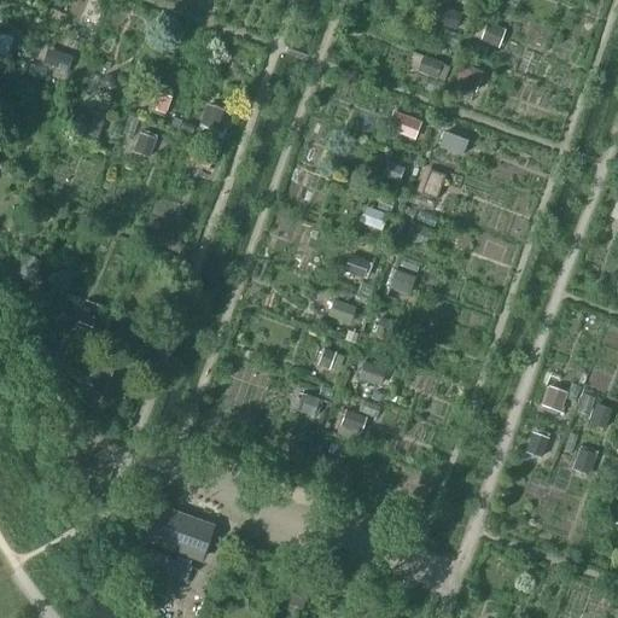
[(441,9),(435,23),(456,31),(459,24),(465,27),(467,18),(441,9)]
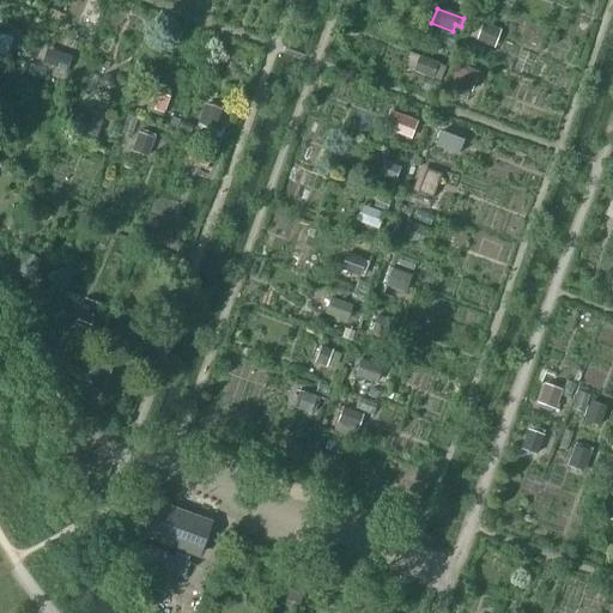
[(481,25),(475,41),(493,47),(499,32),(481,25)]
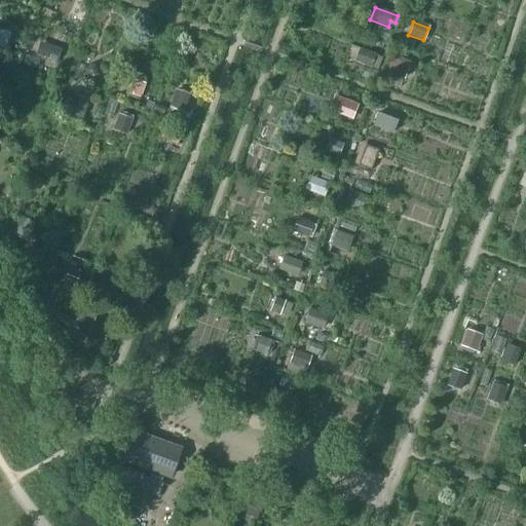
[(0,47),(4,49),(9,34),(0,30),(0,47)]
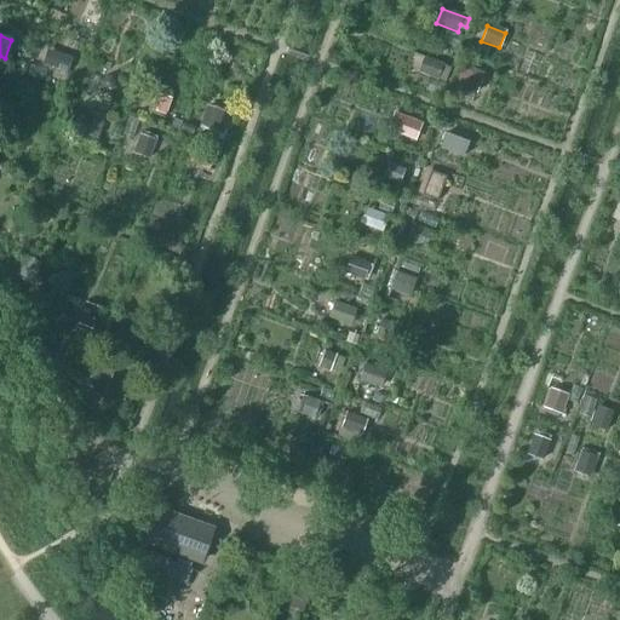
[(42,75),(57,81),(65,59),(51,53),(42,75)]
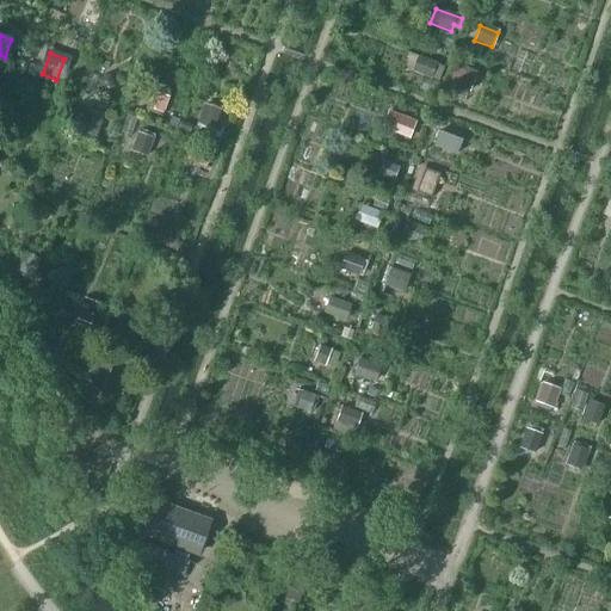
[(411,72),(437,81),(443,67),(417,57),(411,72)]
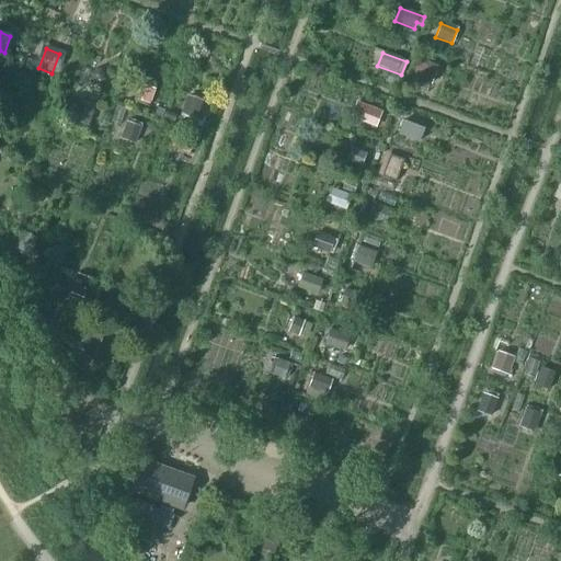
[(413,78),(431,84),(434,73),(424,70),(425,66),(418,64),(413,78)]
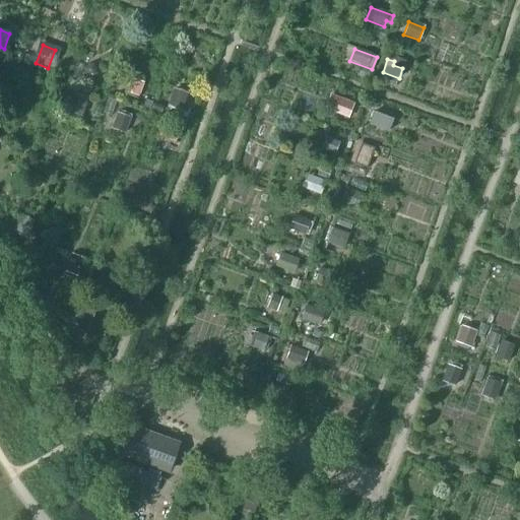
[(93,68),(88,66),(82,68),(86,77),(95,74),(93,68)]
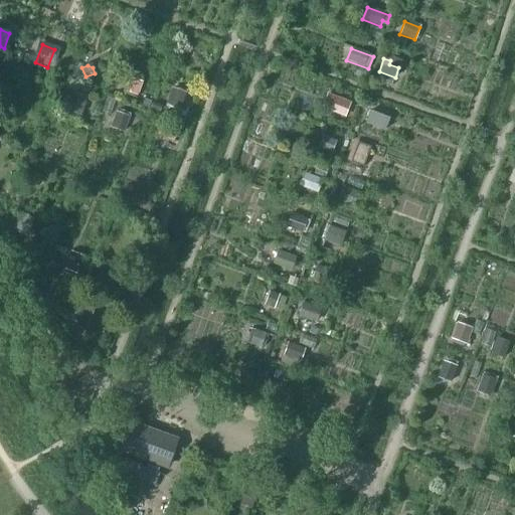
[(123,94),(135,98),(141,82),(129,77),(123,94)]
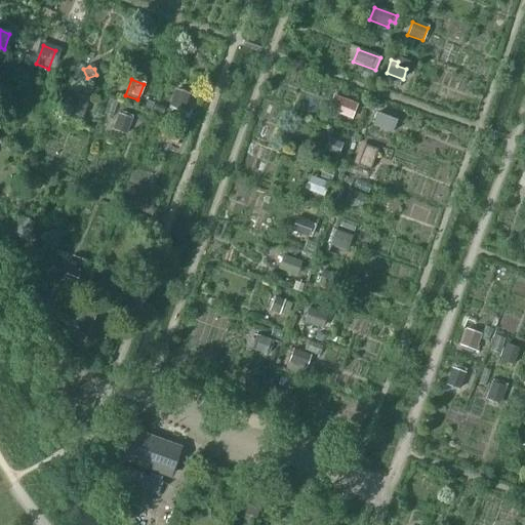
[(169,108),(182,112),(188,95),(175,90),(169,108)]
